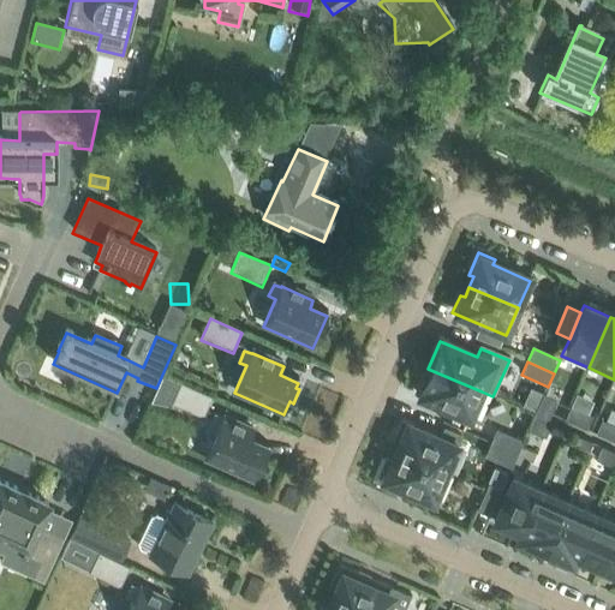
[(470,419),(482,392),(428,369),(416,396),(470,419)]
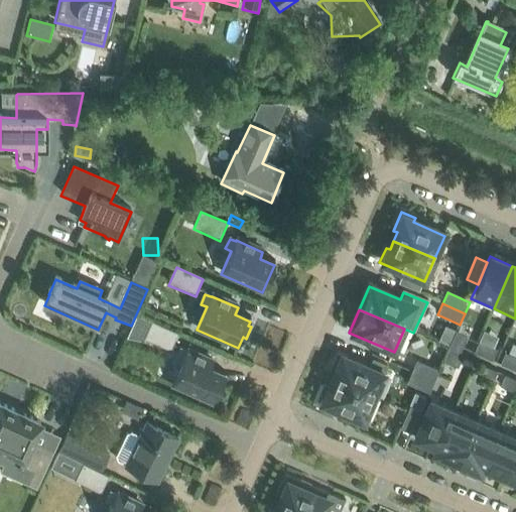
[(144,341),(170,353),(178,335),(152,324),(144,341)]
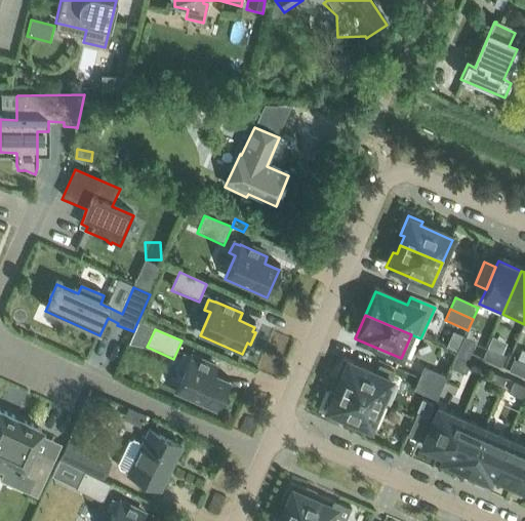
[(467,363),(470,356),(475,345),(463,341),(455,359),(467,363)]
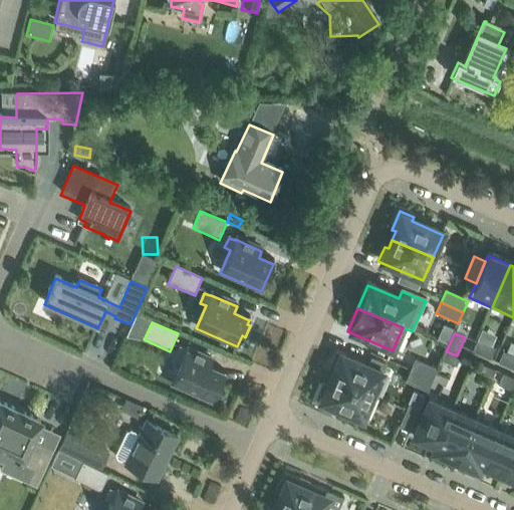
[(477,342),(472,353),(490,361),(495,350),(477,342)]
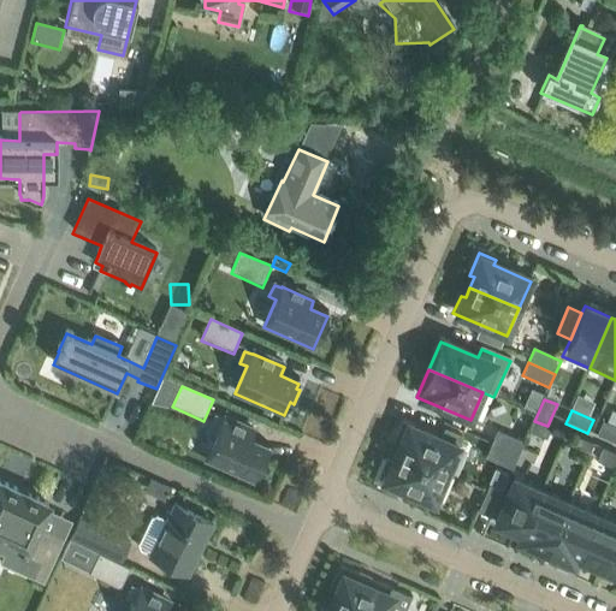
[(255,482),(268,450),(252,442),(254,434),(223,420),(223,421),(215,417),(211,429),(218,433),(205,461),(255,482)]
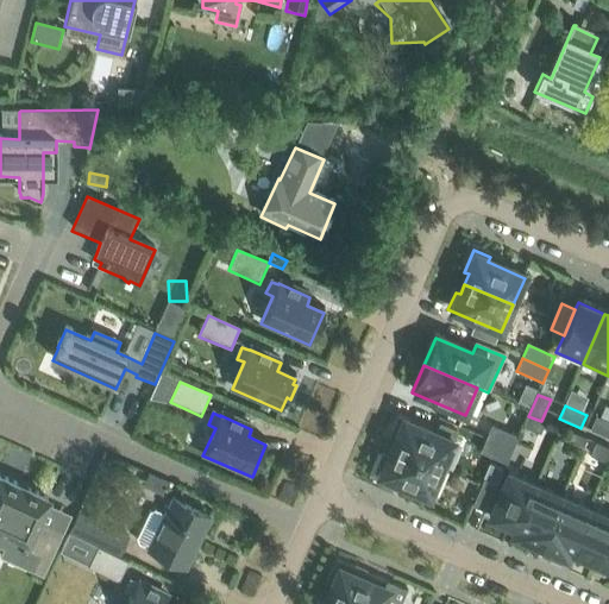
[(540,436),(546,423),(541,421),(528,416),(523,429),(540,436)]
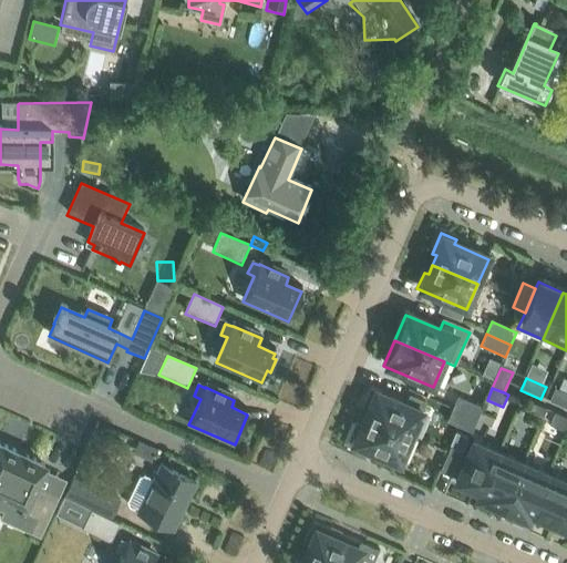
[(566,396),(555,391),(550,403),(566,410),(566,396)]
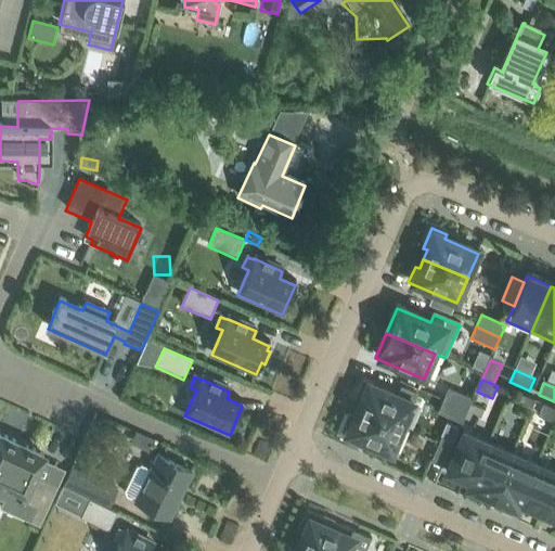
[(401,430),(412,405),(364,384),(357,399),(362,401),(358,410),(401,430)]
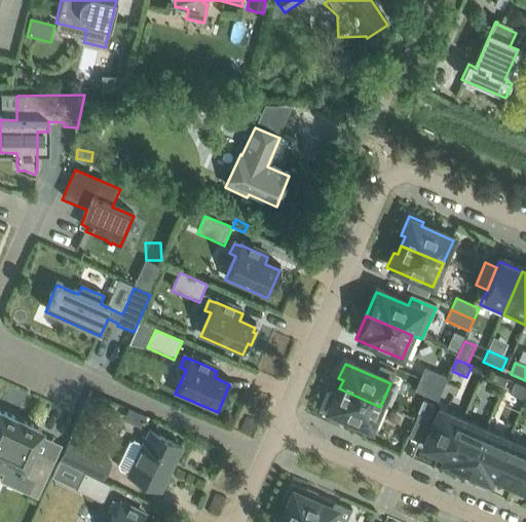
[(443,392),(448,380),(425,370),(420,381),(443,392)]
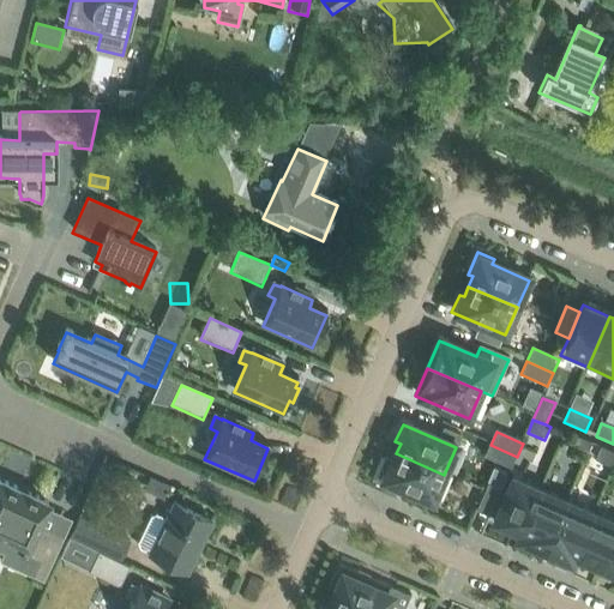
[(587,458),(593,445),(575,438),(569,451),(587,458)]
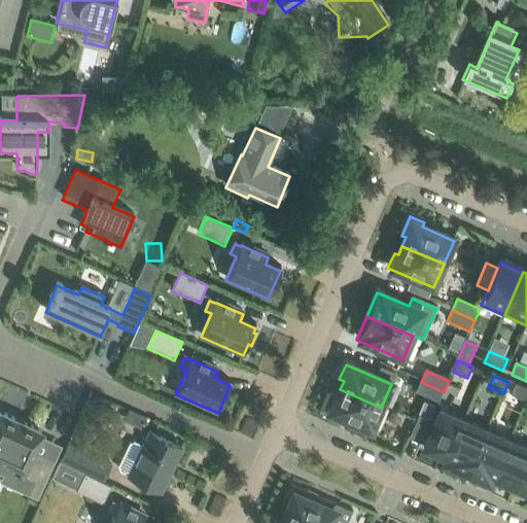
[(438,404),(444,392),(421,382),(416,393),(438,404)]
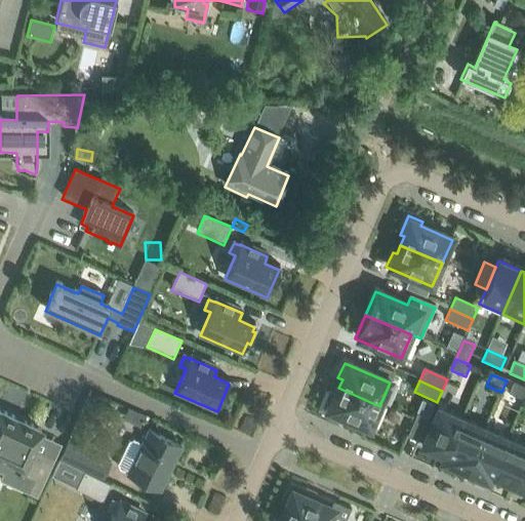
[(524,402),(524,398),(524,388),(514,384),(509,395),(524,402)]
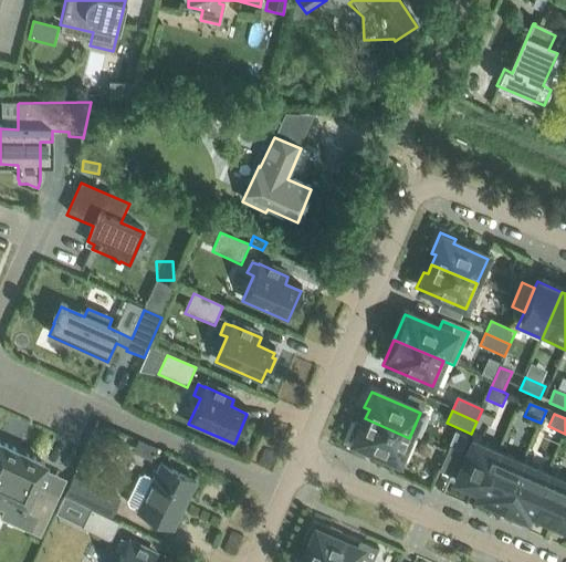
[(398,464),(409,438),(365,418),(360,428),(356,426),(347,447),(363,454),(365,449),(398,464)]
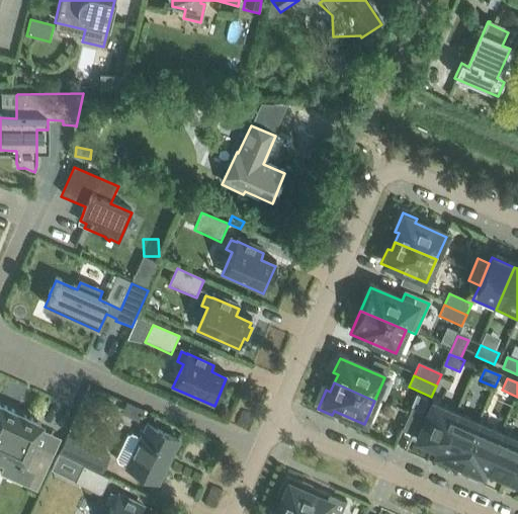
[(439,451),(455,415),(434,406),(434,405),(433,404),(416,442),(418,443),(418,442),(439,451)]
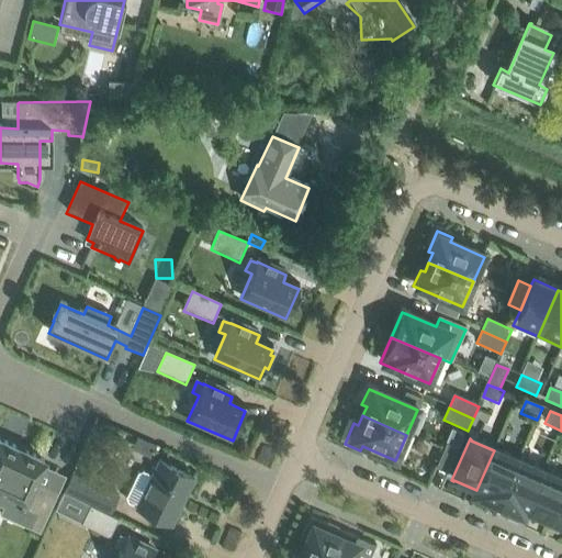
[(34,484),(44,462),(0,442),(0,488),(25,500),(20,511),(24,513),(25,511),(36,516),(30,529),(40,535),(59,493),(43,487),(42,488),(34,484)]
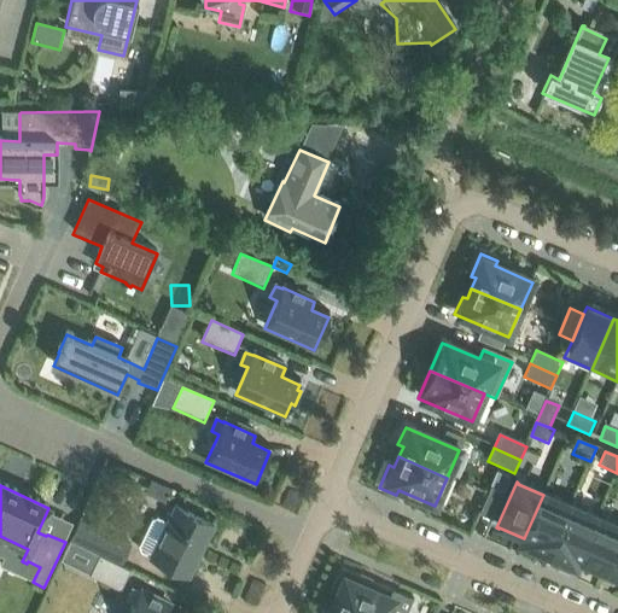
[(493,521),(505,495),(491,489),(479,515),(493,521)]
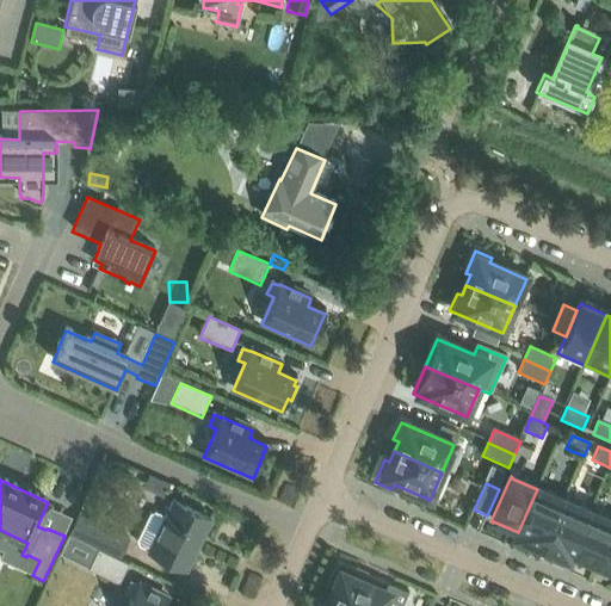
[(542,550),(563,501),(537,489),(518,532),(514,539),(516,540),(517,539),(542,550)]
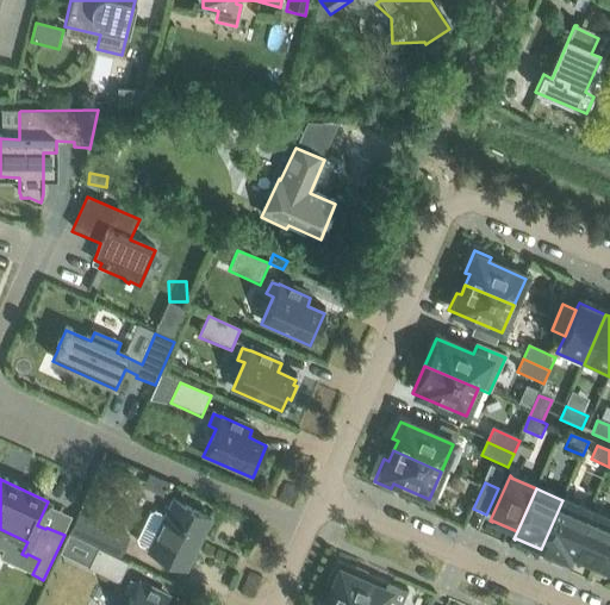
[(571,554),(589,511),(562,500),(541,549),(567,561),(566,562),(567,562),(571,555),(571,554)]
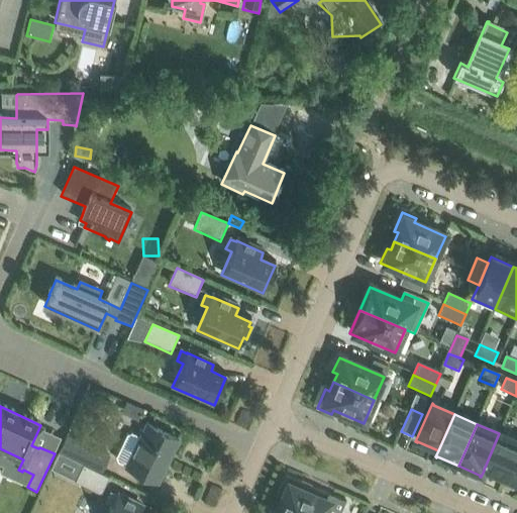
[(126,469),(158,484),(179,441),(146,426),(139,439),(131,436),(127,437),(116,459),(118,464),(126,468),(126,469)]
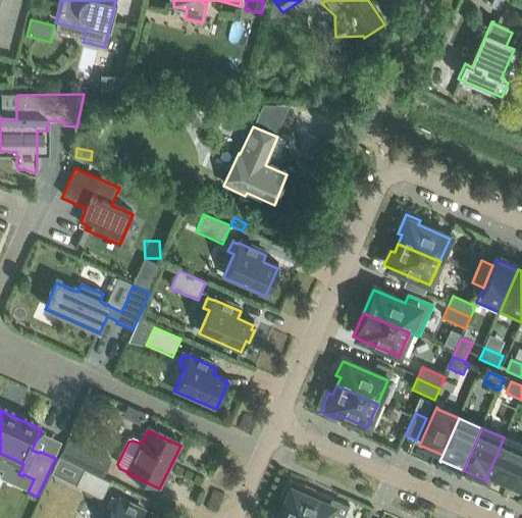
[(511,484),(521,458),(521,445),(504,437),(488,474),(488,475),(511,484)]
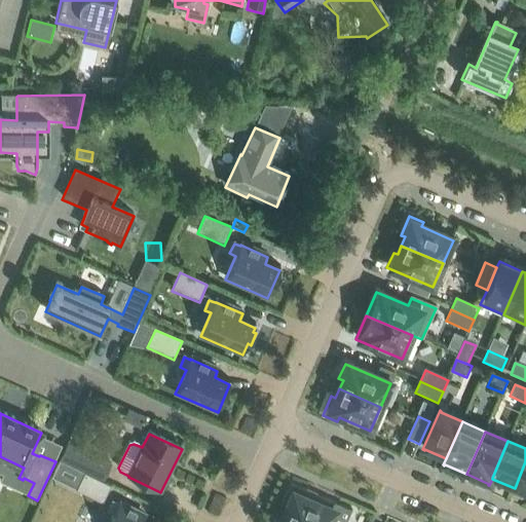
[(64,443),(55,460),(102,483),(110,467),(64,443)]
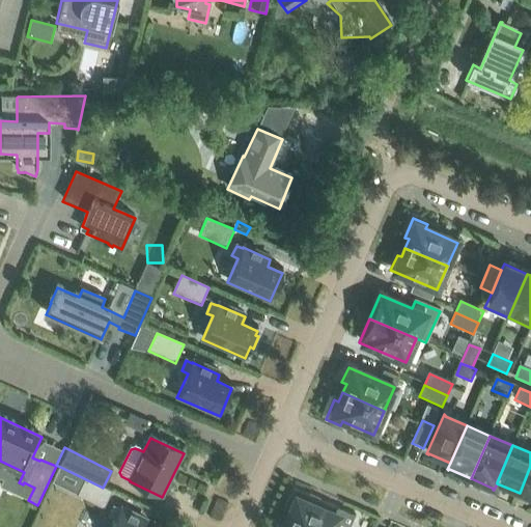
[(530,497),(530,466),(520,493),(530,497)]
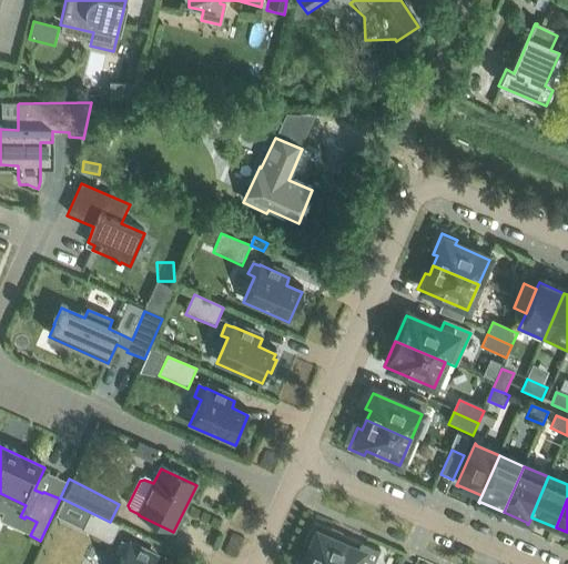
[(91,513),(82,532),(111,545),(120,526),(91,513)]
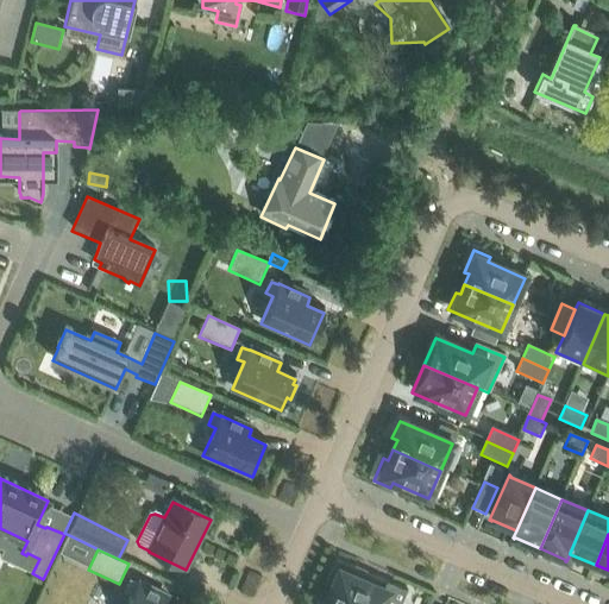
[(337,564),(327,586),(332,587),(328,598),(340,603),(383,603),(384,601),(390,603),(403,603),(407,592),(366,574),(365,577),(355,571),(337,564)]
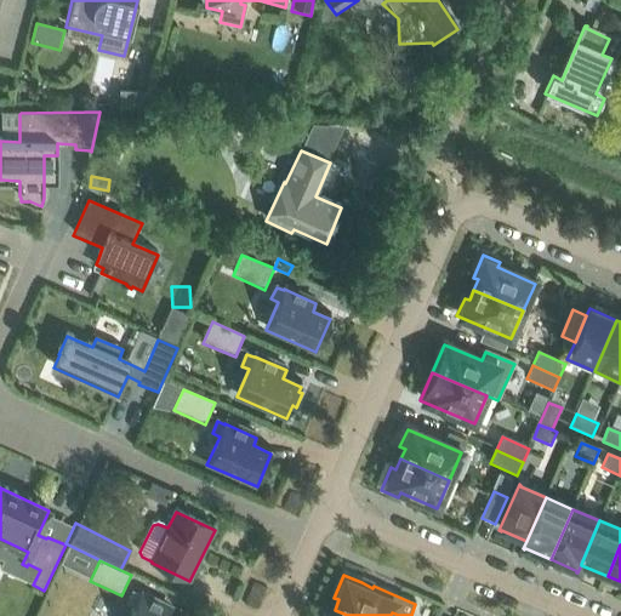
[(170,615),(172,611),(141,595),(140,597),(132,593),(127,605),(135,609),(131,615),(170,615)]
